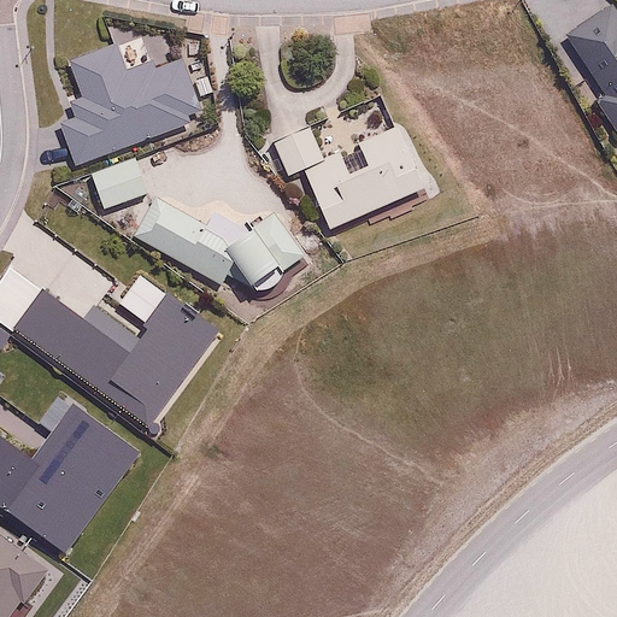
[(616,1),(550,39),(575,86),(593,76),(600,89),(589,95),(616,146),(616,145),(616,1)]
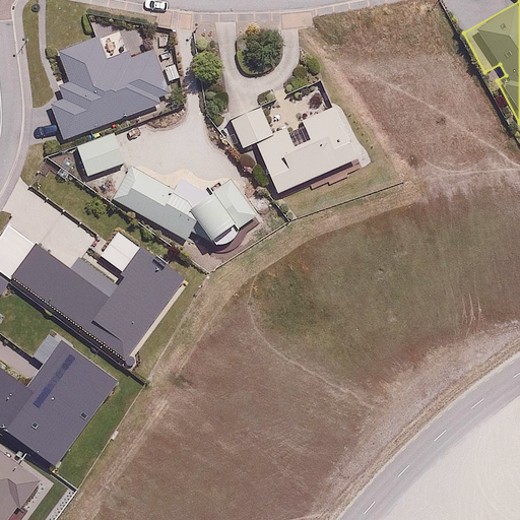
[(260,142),(277,192),(362,163),(341,106),(304,119),(310,136),(293,142),(287,128),(277,132),(266,101),(232,113),(244,148),(260,142)]
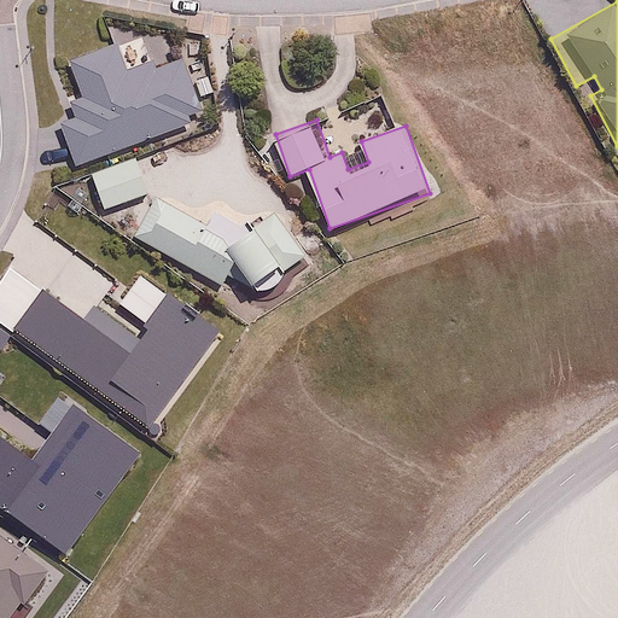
[(139,153),(86,173),(100,210),(152,191),(139,153)]
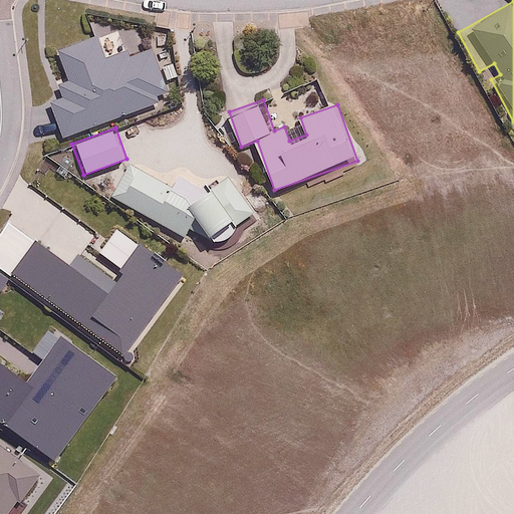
[(197,217),(211,238),(232,224),(235,227),(255,214),(232,180),(195,205),(131,165),(110,196),(132,209),(129,214),(143,223),(148,215),(184,238),(197,217)]
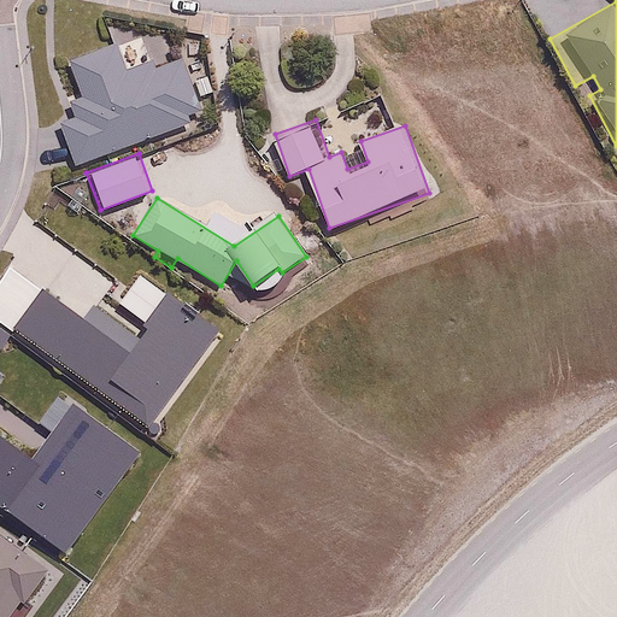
[(0,324),(146,436),(221,339),(168,298),(129,347),(45,283),(21,315),(0,299),(0,324)]
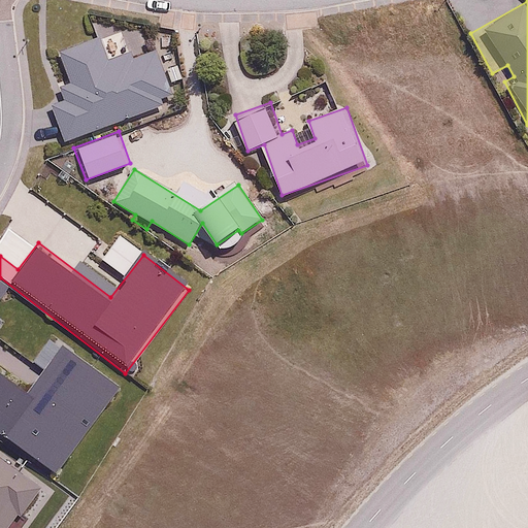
[(0,527),(17,527),(46,488),(0,453),(0,527)]
